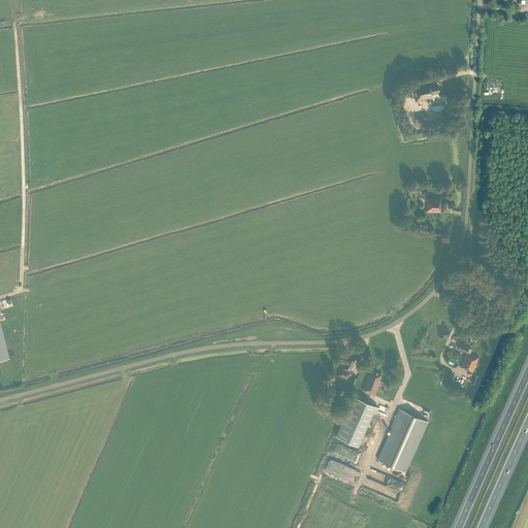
[(429,81),(414,86),(417,101),(433,98),(432,94),(439,93),(437,84),(430,86),(429,81)]
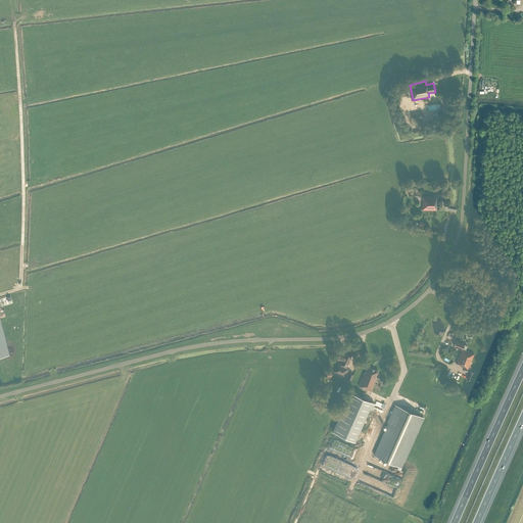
[(413,122),(423,120),(422,111),(412,113),(413,122)]
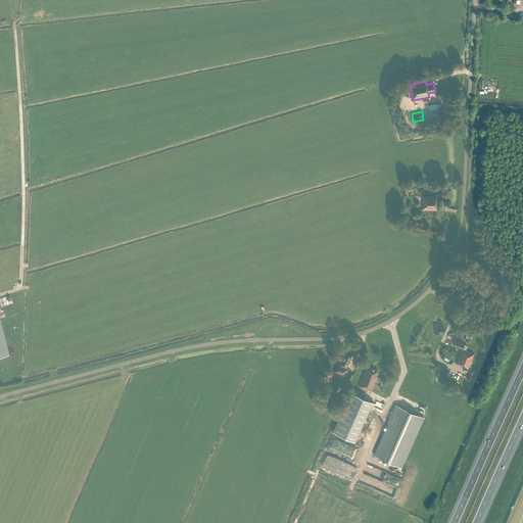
[(406,194),(417,195),(419,183),(411,183),(411,187),(407,186),(406,194)]
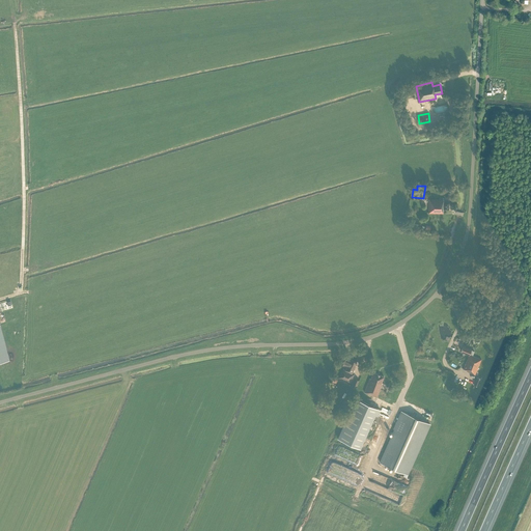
[(449,210),(449,201),(443,201),(443,199),(429,199),(428,213),(443,214),(443,210),(449,210)]
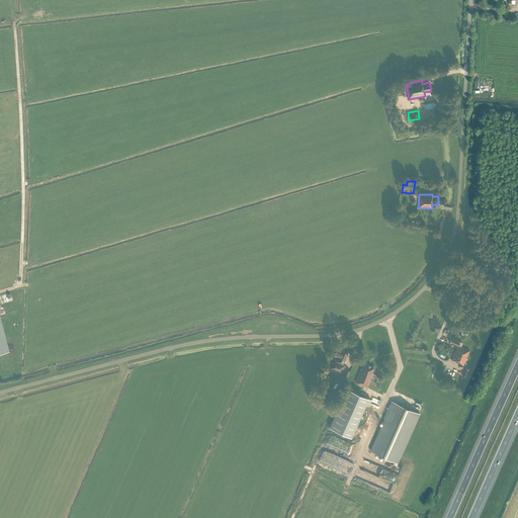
[(0,353),(9,351),(0,318),(0,317),(0,353)]
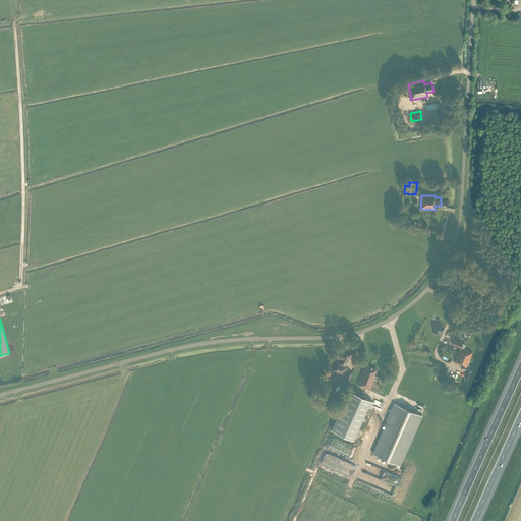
[(466,348),(467,346),(465,345),(462,343),(454,340),(452,345),(460,348),(455,361),(458,363),(458,364),(466,367),(472,352),(463,349),(464,348),(466,348)]
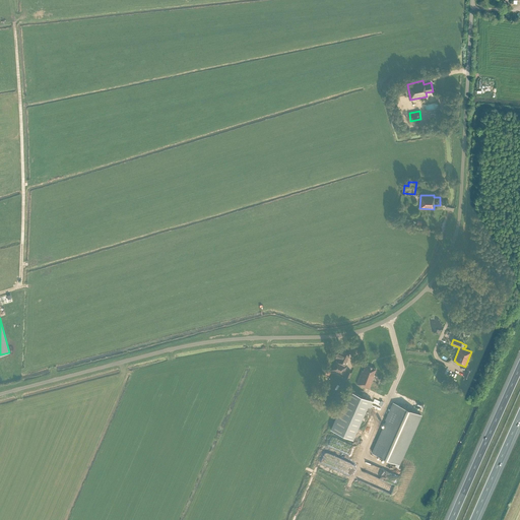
[(344,352),(343,353),(340,351),(341,351),(336,348),(332,355),(338,358),(341,359),(339,363),(336,362),(332,370),(342,375),(346,367),(345,366),(348,359),(347,359),(349,355),(344,352)]
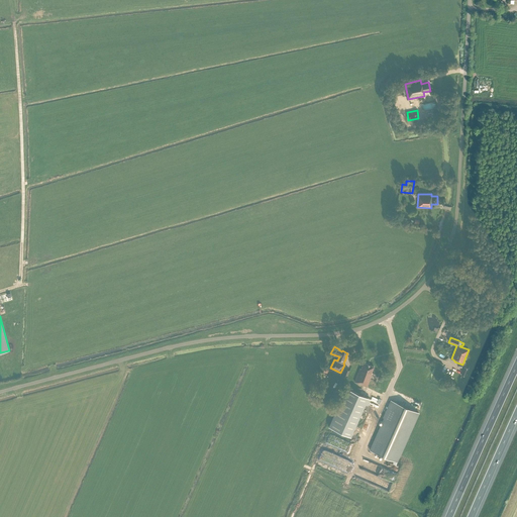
[(374,367),(364,363),(360,369),(359,369),(354,382),(367,387),(373,373),(372,373),(374,367)]
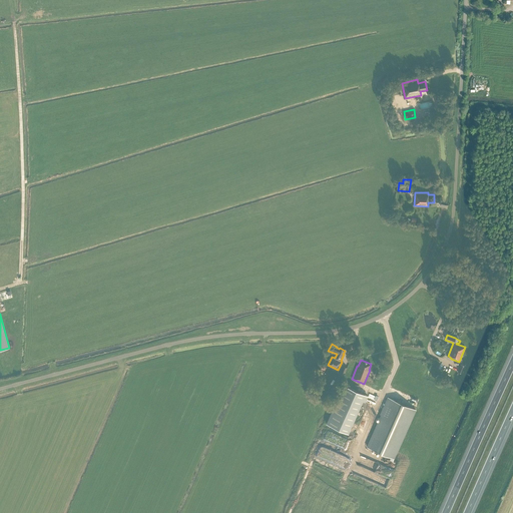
[(343,366),(339,374),(343,376),(347,368),(343,366)]
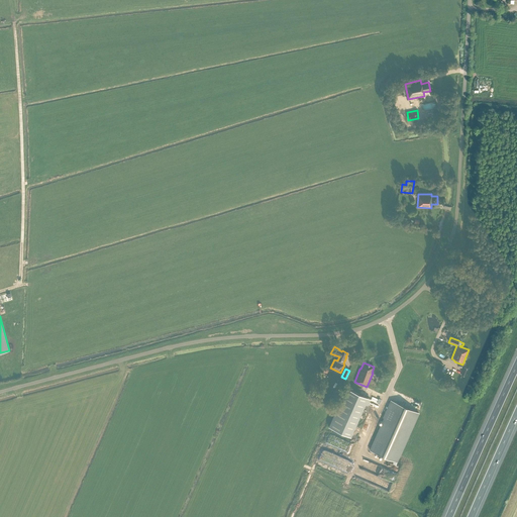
[(345,390),(327,428),(350,439),(352,433),(350,432),(364,405),(366,407),(369,401),(345,390)]
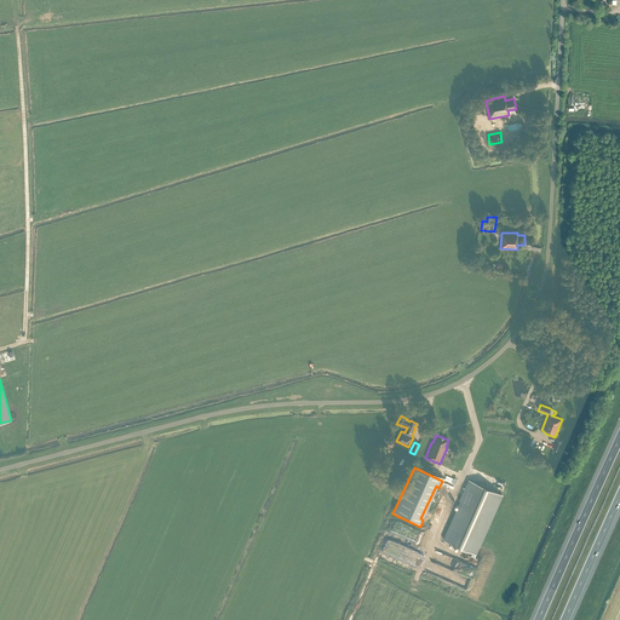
[(477,555),(504,495),(469,480),(459,500),(460,501),(443,539),(477,555)]
